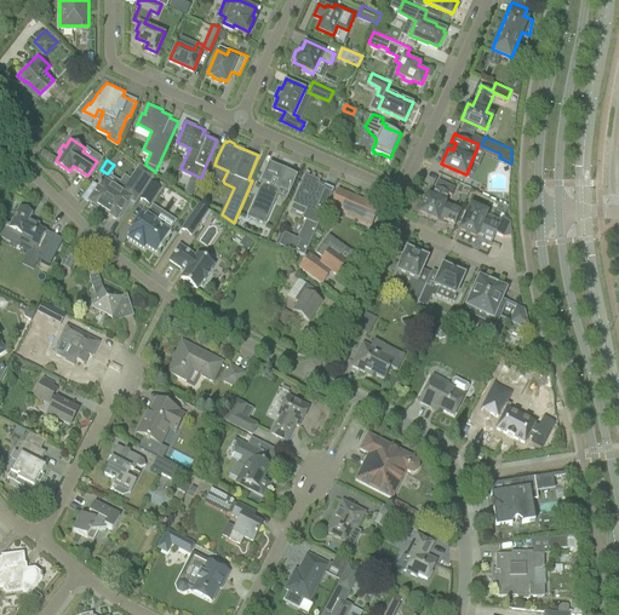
[(288,195),(298,173),(269,160),(261,179),(264,180),(263,184),(262,183),(251,206),(268,214),(280,187),(290,191),(287,195),(288,195)]
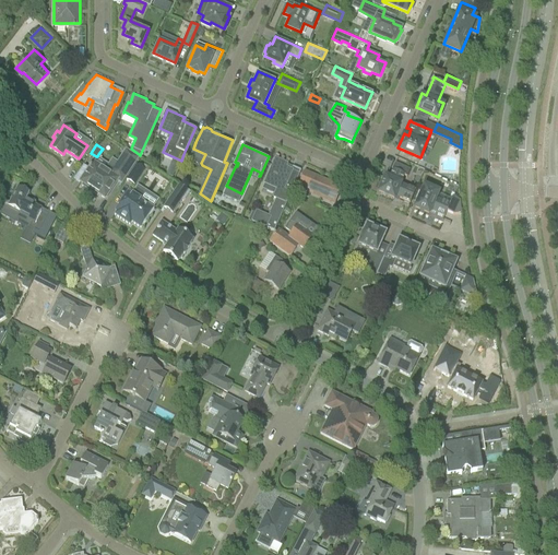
[(131,149),(128,148),(115,167),(110,165),(107,165),(106,167),(94,160),(91,164),(88,166),(90,166),(81,179),(106,195),(118,177),(122,179),(139,154),(131,149)]
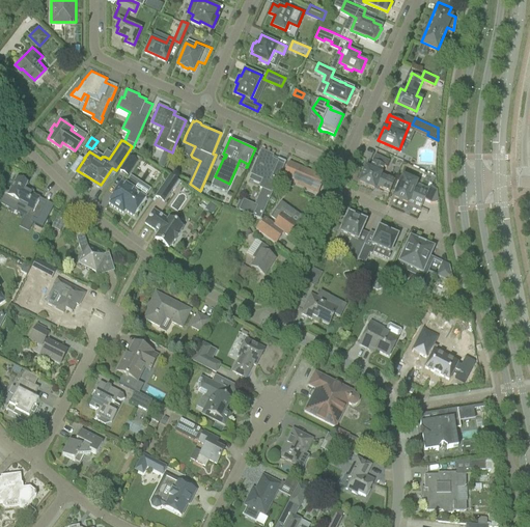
[(272,157),(273,154),(262,148),(252,171),(263,176),(260,185),(262,186),(255,203),(241,197),(236,207),(260,217),(286,159),(279,156),(277,159),(272,157)]
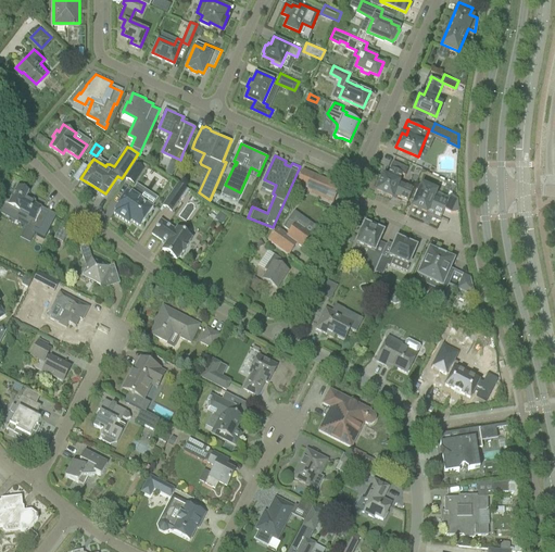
[(405,174),(408,165),(394,159),(390,167),(394,170),(391,177),(383,174),(377,189),(392,196),(393,192),(407,199),(407,200),(408,200),(414,187),(413,187),(399,180),(402,173),(405,174)]
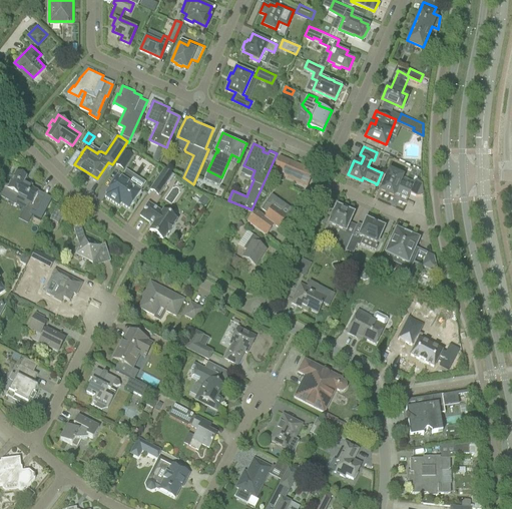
[(124,166),(133,152),(126,147),(116,162),(124,166)]
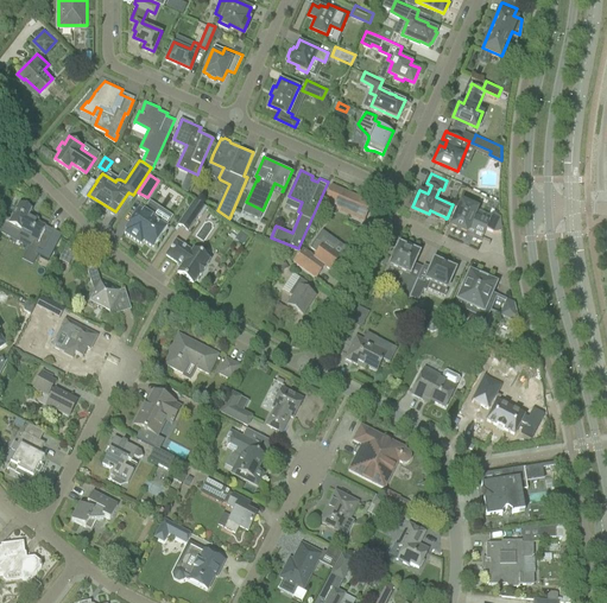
[(372,200),(361,195),(332,183),(323,201),(364,219),(372,200)]
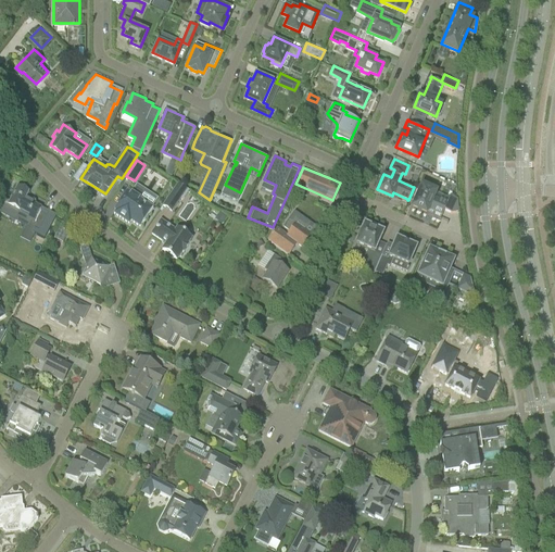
[(183,197),(189,188),(179,180),(164,202),(172,208),(181,195),(183,197)]
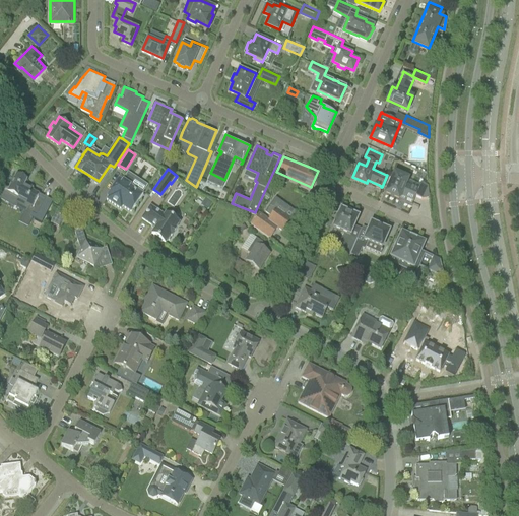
[(109,194),(107,197),(121,206),(123,203),(131,209),(143,191),(142,190),(147,182),(129,170),(124,178),(120,175),(108,193),(109,194)]
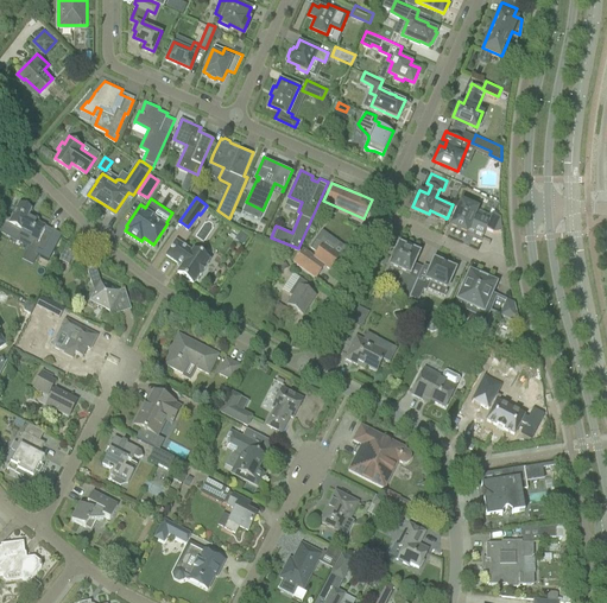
[(29,215),(32,207),(19,200),(8,222),(31,233),(29,237),(30,242),(31,242),(23,256),(33,262),(42,248),(43,248),(52,230),(45,226),(46,223),(39,220),(39,219),(39,217),(39,216),(38,216),(38,215),(37,215),(36,215),(35,215),(35,216),(33,216),(33,217),(29,215)]
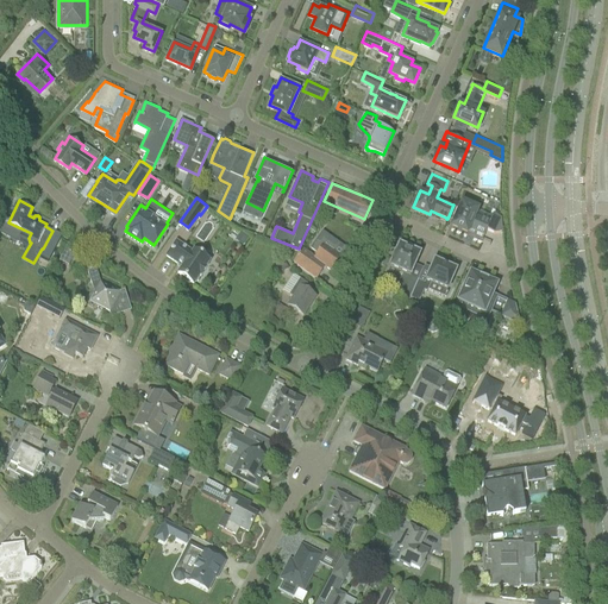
[(475,214),(478,207),(463,200),(452,225),(468,231),(469,227),(476,230),(475,233),(474,233),(474,234),(483,238),(483,237),(488,227),(495,231),(503,230),(502,215),(494,212),(490,220),(475,214)]
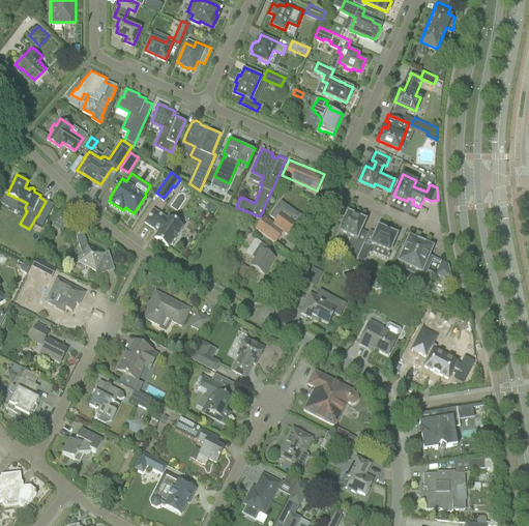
[(295,209),(287,204),(281,199),(270,213),(277,218),(275,222),(264,213),(256,226),(275,240),(284,230),(289,233),(290,232),(291,233),(296,227),(294,225),(296,223),(290,217),(295,209)]
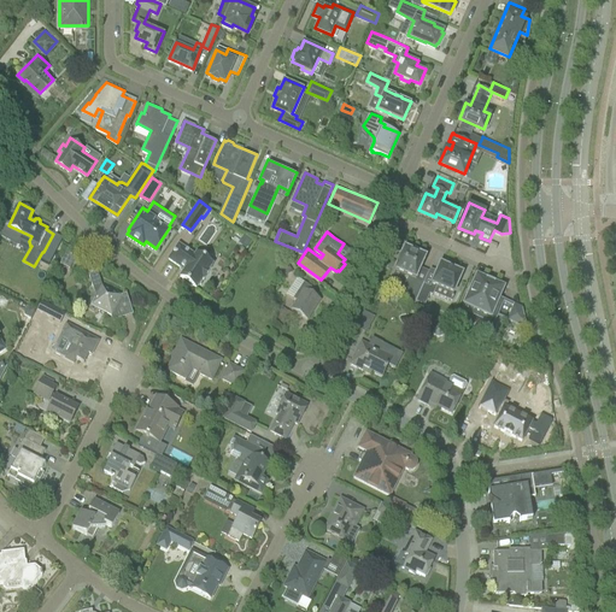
[(197,251),(195,252),(180,241),(169,256),(186,268),(181,275),(185,277),(183,278),(192,284),(193,283),(197,286),(204,276),(209,269),(213,262),(212,260),(213,258),(200,249),(198,252),(197,251)]
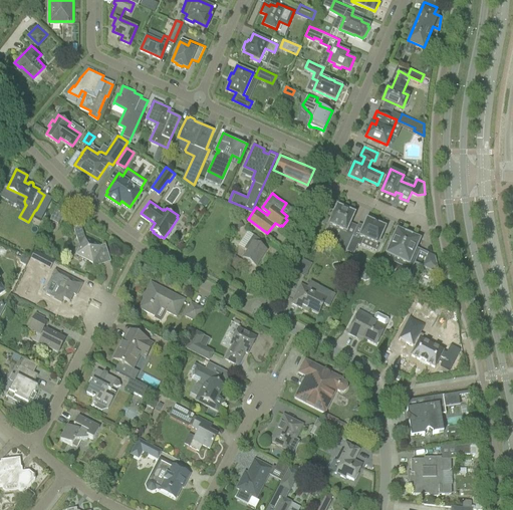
[(58,222),(66,207),(58,203),(50,218),(58,222)]
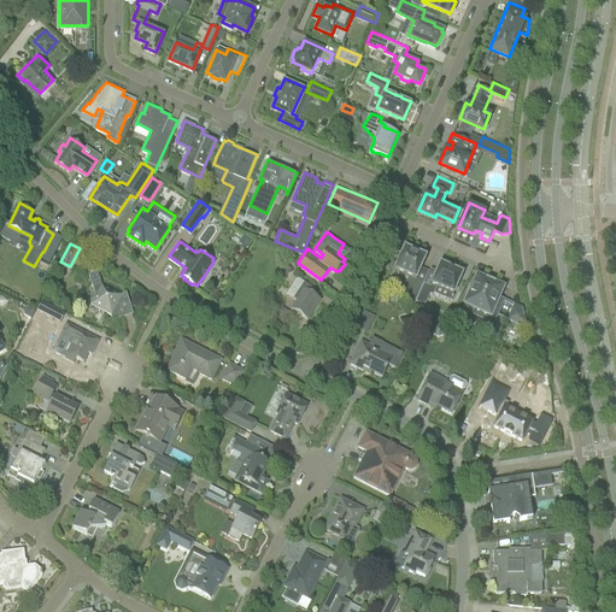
[(416,277),(426,254),(405,246),(402,254),(400,254),(398,259),(399,259),(396,268),(410,274),(406,282),(408,283),(405,290),(403,289),(400,294),(415,302),(424,281),(416,277)]
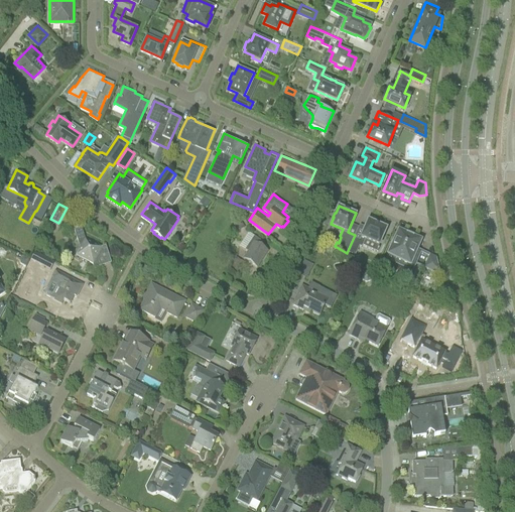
[(238,230),(246,225),(241,218),(234,222),(238,230)]
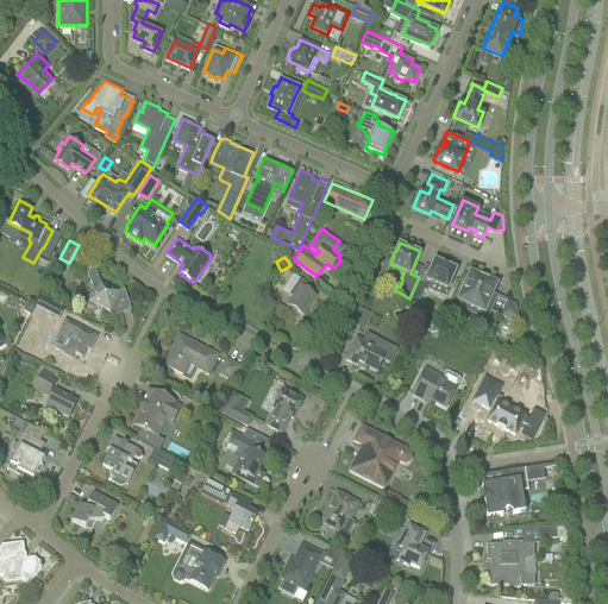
[(449,287),(457,268),(436,258),(425,281),(419,277),(409,299),(418,303),(425,288),(427,289),(432,280),(449,287)]
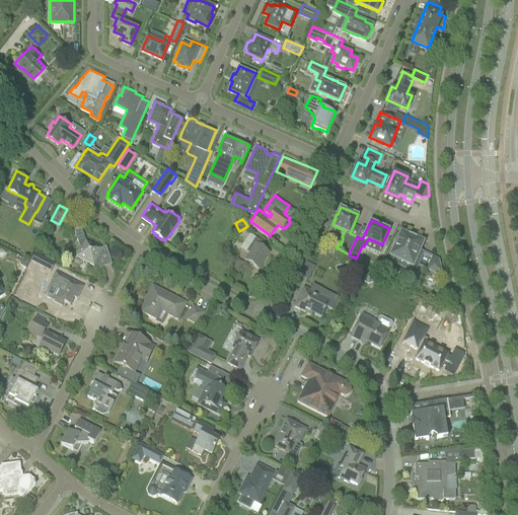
[(96,239),(85,233),(82,224),(75,226),(78,237),(82,239),(73,255),(82,260),(83,258),(93,263),(95,267),(102,265),(100,258),(103,256),(102,253),(109,251),(106,244),(102,245),(94,241),(96,239)]
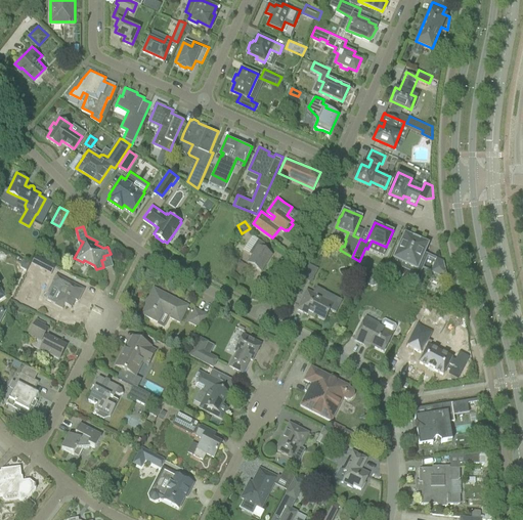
[(413,234),(412,235),(405,232),(399,248),(398,248),(394,258),(404,263),(404,261),(418,267),(421,259),(425,261),(428,253),(424,251),(428,243),(421,239),(421,237),(413,234)]
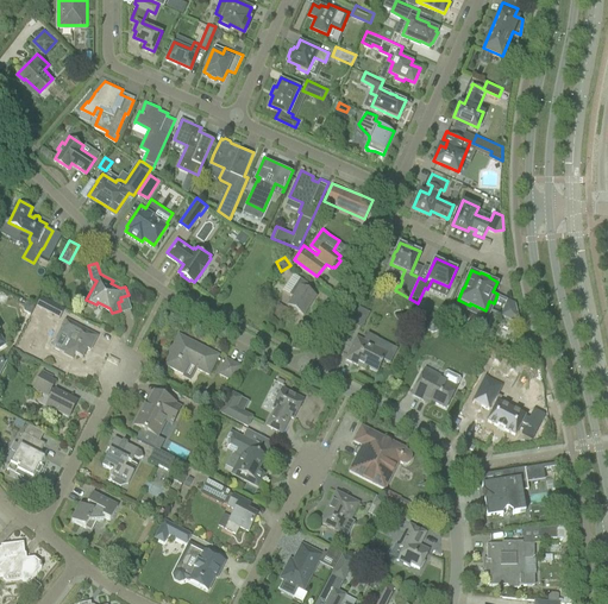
[(305,285),(308,281),(301,276),(290,291),(294,294),(288,302),(305,312),(317,294),(305,285)]
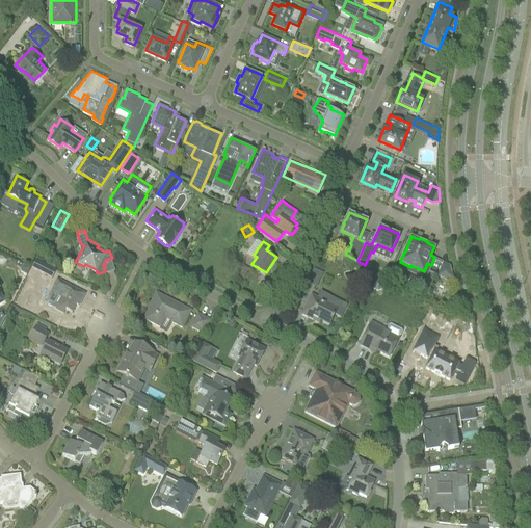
[(36,258),(32,265),(53,275),(56,268),(36,258)]
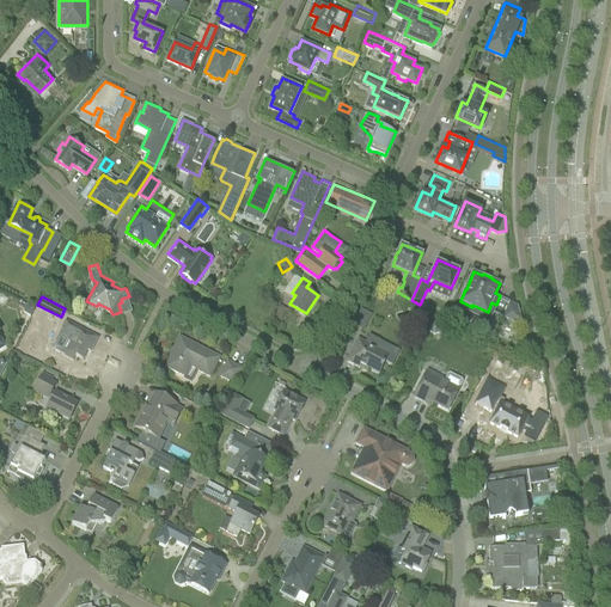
[(524,323),(519,304),(511,300),(505,314),(524,323)]
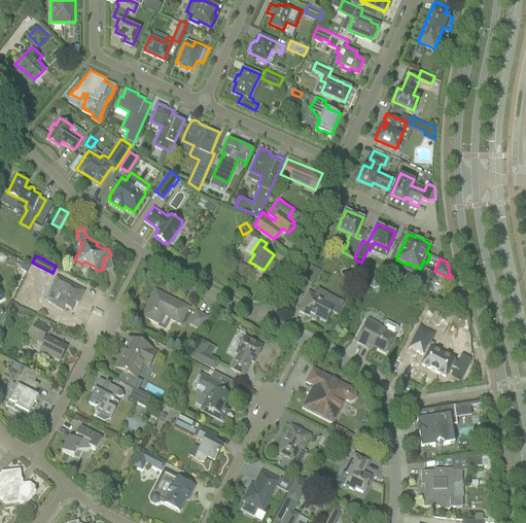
[(30,263),(26,259),(23,259),(21,263),(22,267),(27,269),(30,263)]
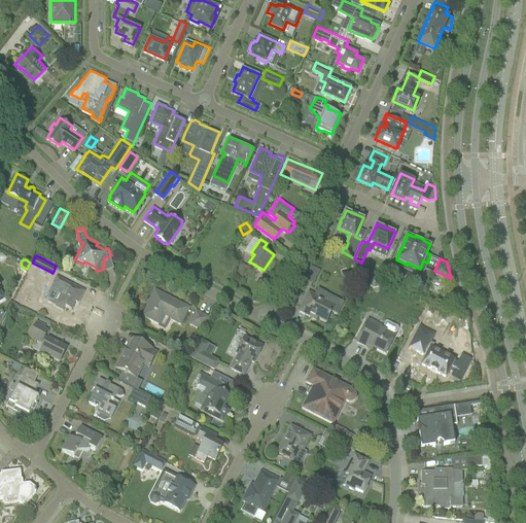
[(241,278),(250,267),(241,259),(233,272),(241,278)]
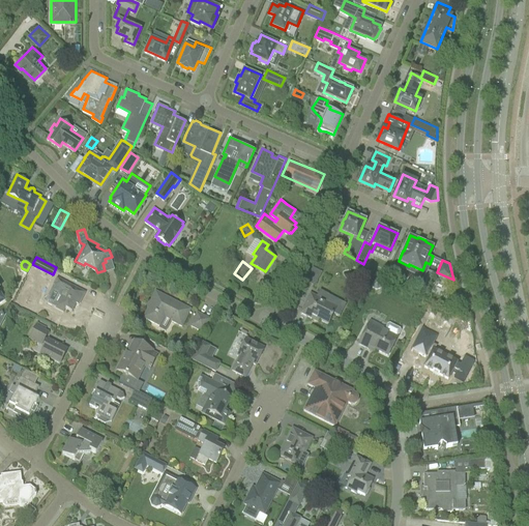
[(312,264),(305,276),(316,282),(322,269),(312,264)]
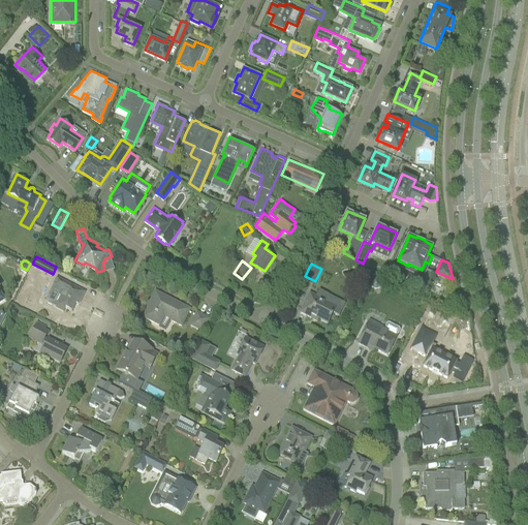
[(57,275),(44,299),(64,309),(66,305),(72,308),(76,301),(79,302),(81,299),(85,289),(57,275)]
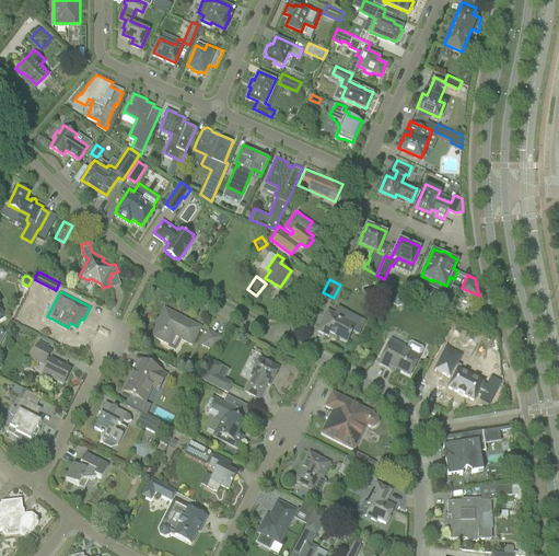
[(405,298),(403,293),(398,291),(394,292),(392,297),(393,301),(398,304),(403,302),(405,298)]
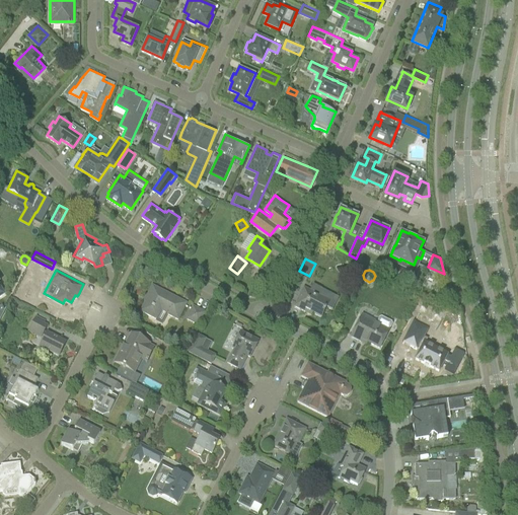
[(321,315),(327,304),(333,307),(333,306),(331,306),(338,295),(322,287),(322,286),(313,282),(310,288),(304,285),(295,303),(307,310),(309,308),(321,315)]
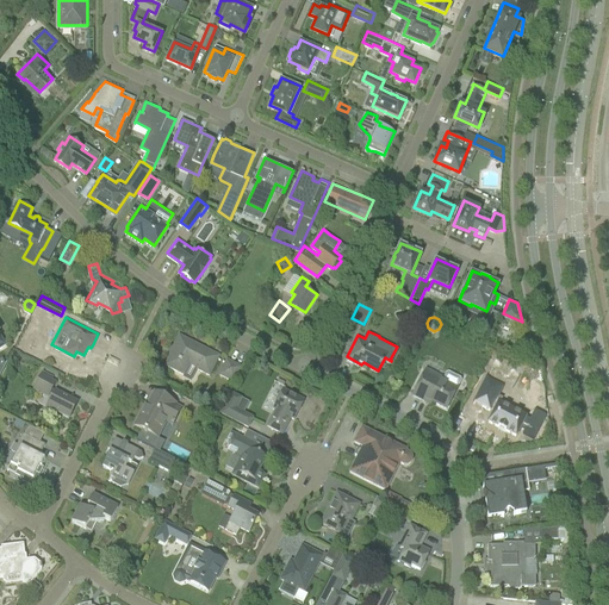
[(197,342),(180,334),(173,347),(175,348),(173,351),(172,351),(167,362),(186,373),(187,369),(190,370),(191,370),(193,370),(194,369),(196,368),(197,366),(209,373),(219,353),(203,344),(203,345),(197,342)]
